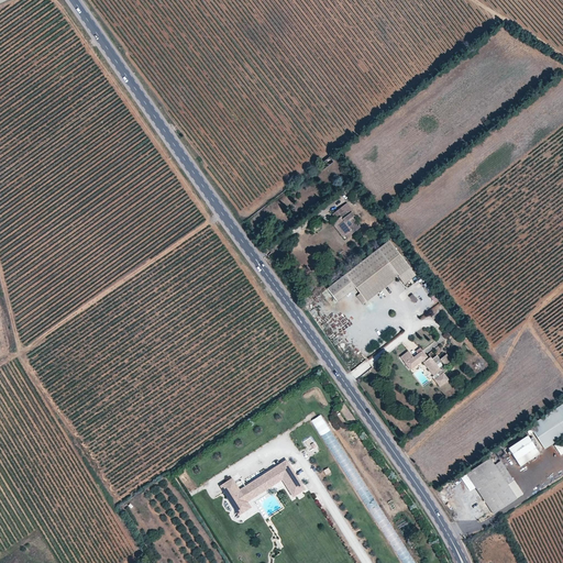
[(329,157),(320,164),(323,169),(332,162),(329,157)]
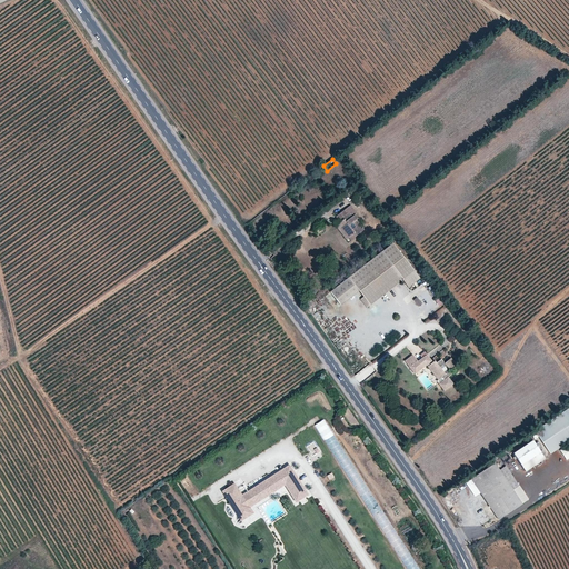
[(341,228),(348,237),(352,233),(353,236),(362,229),(356,219),(358,218),(353,213),(356,212),(351,206),(337,217),(340,223),(336,227),(338,229),(341,228)]
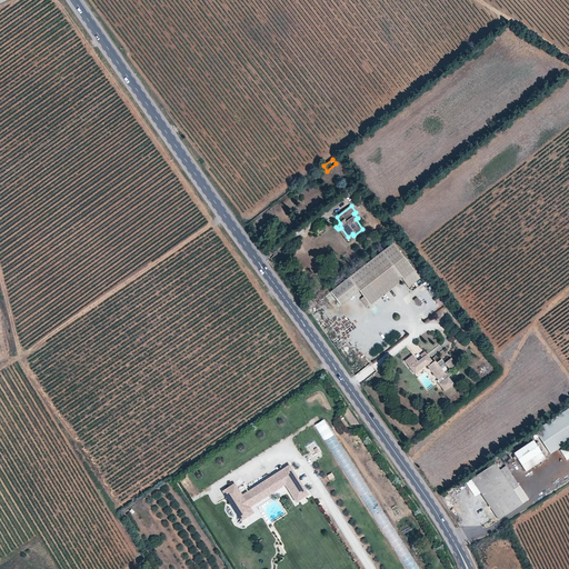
[(345,239),(348,237),(341,228),(338,229),(345,239)]
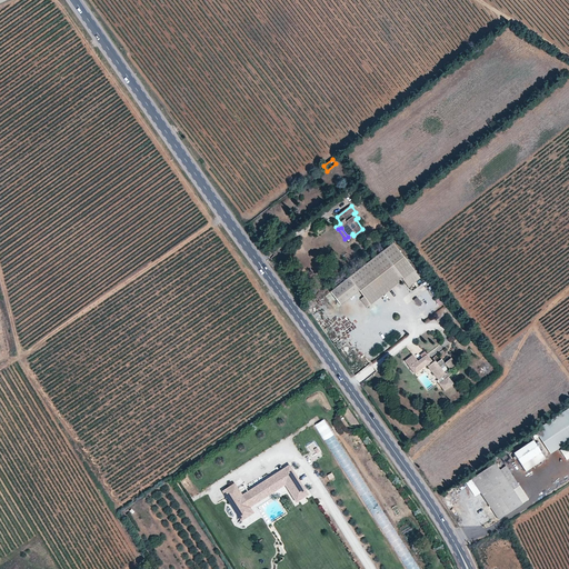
[(417,276),(387,239),(322,290),(335,305),(353,290),(365,305),(399,278),(405,286),(417,276)]
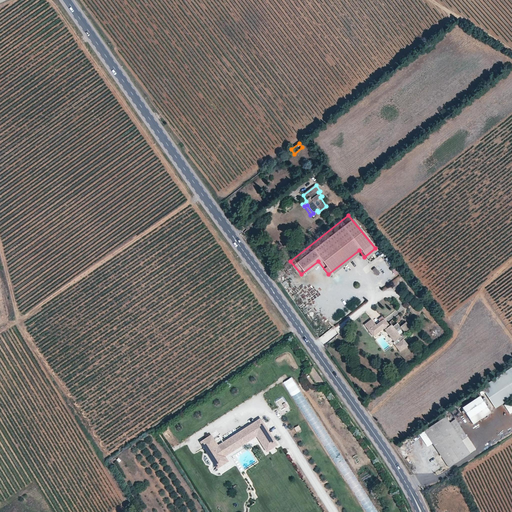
[(377,272),(372,265),(369,268),(374,274),(377,272)]
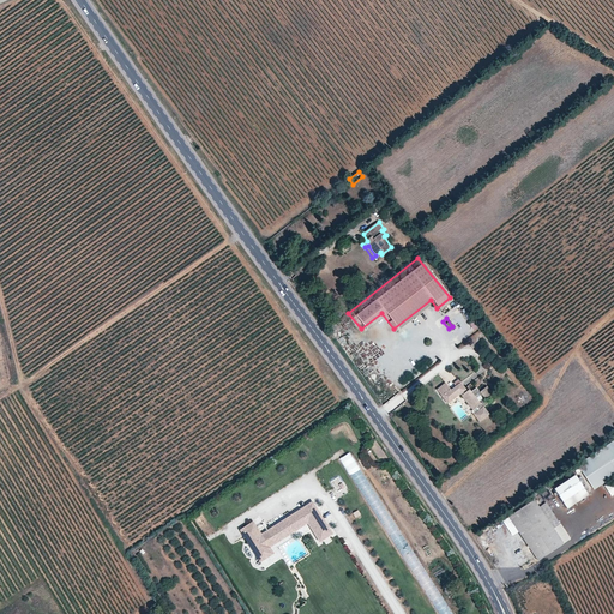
[(473,318),(468,321),(474,329),(479,325),(473,318)]
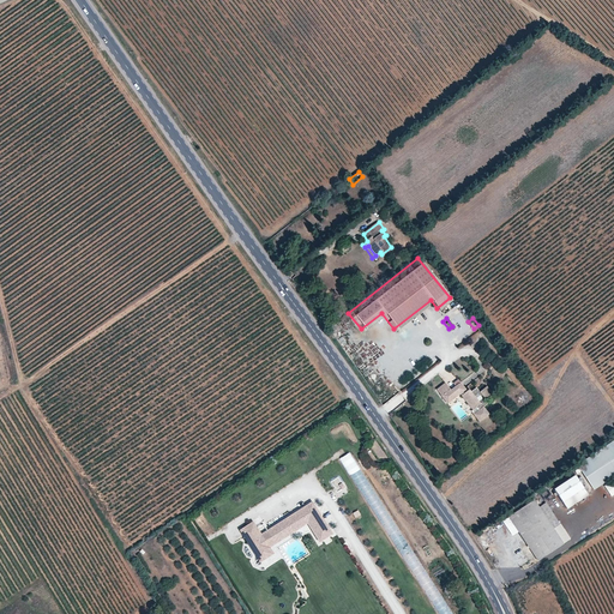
[(467,385),(479,375),(475,372),(463,381),(467,385)]
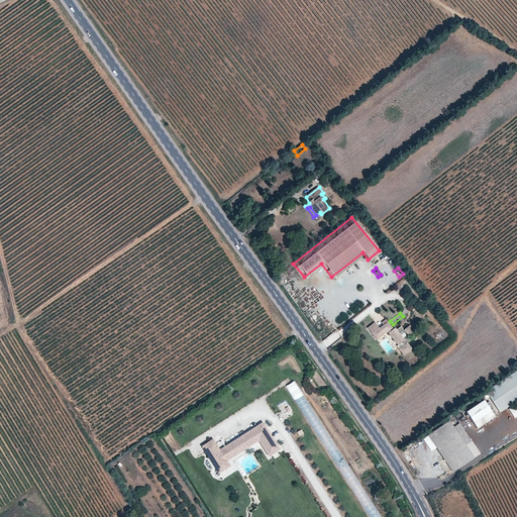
[(375,321),(368,327),(377,339),(393,326),(387,319),(379,326),(375,321)]
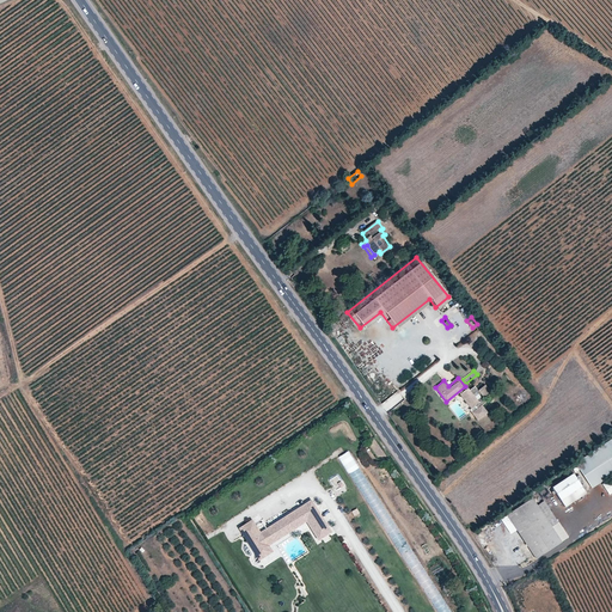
[(484,384),(478,390),(483,397),(490,391),(484,384)]
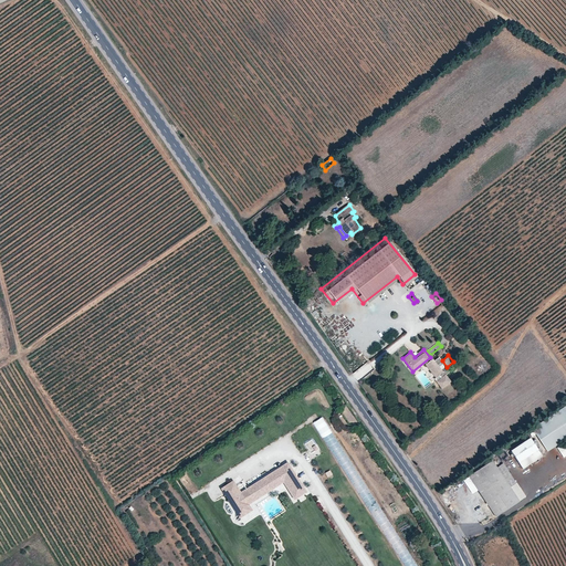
[(432,357),(425,364),(436,377),(443,370),(432,357)]
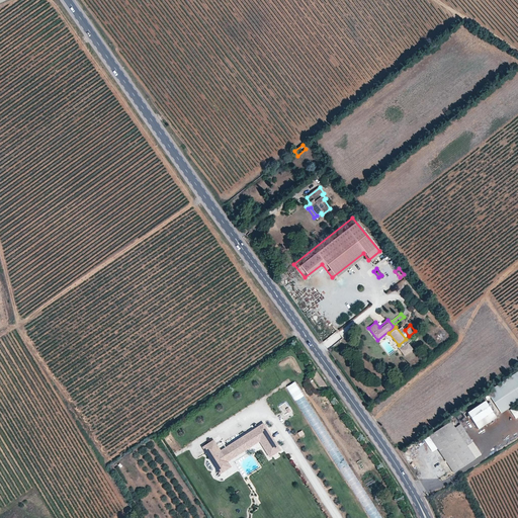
[(407,342),(399,349),(405,356),(413,349),(407,342)]
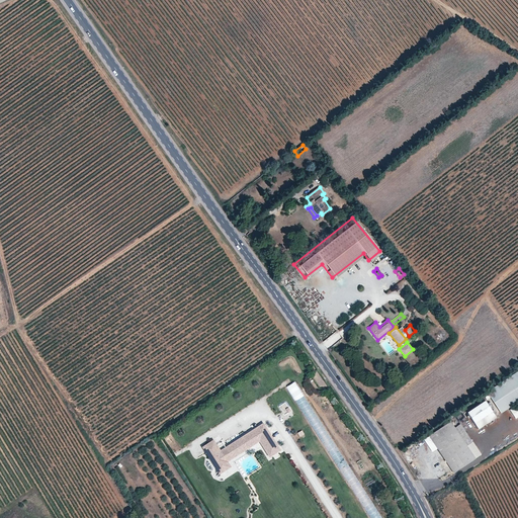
[(517,375),(517,373),(487,394),(500,414),(517,401),(517,375)]
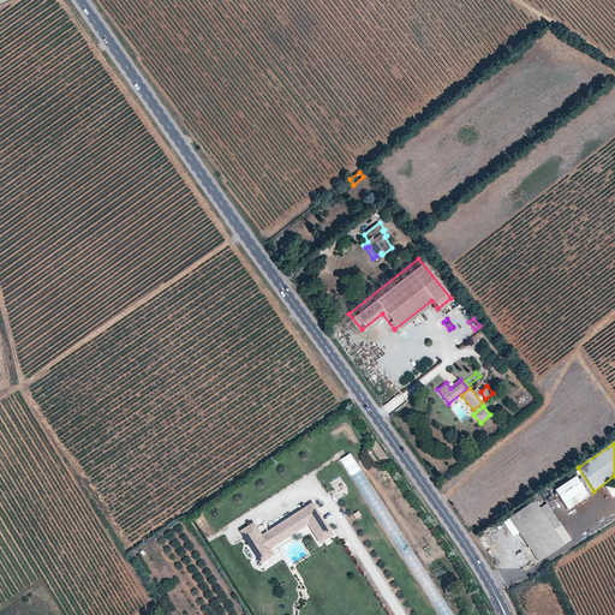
[(340,491),(341,496),(347,494),(340,477),(332,481),(336,493),(340,491)]
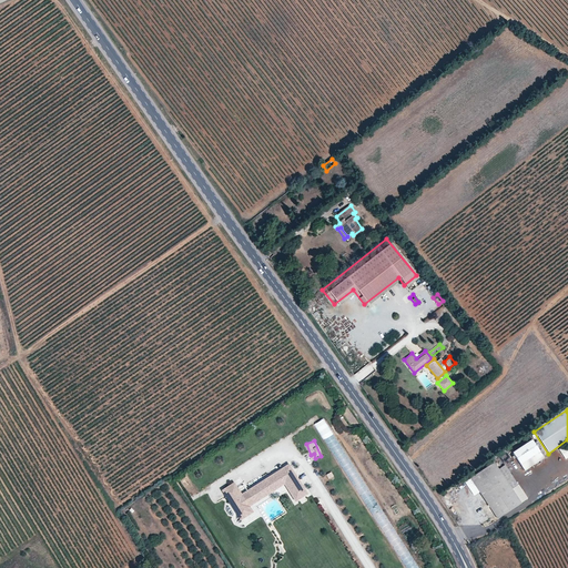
[(544,458),(533,442),(513,455),(524,470),(544,458)]
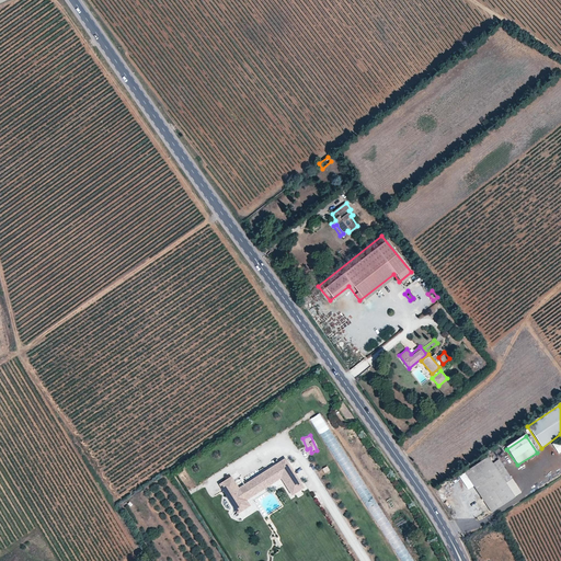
[(558,453),(560,450),(560,436),(551,443),(558,453)]
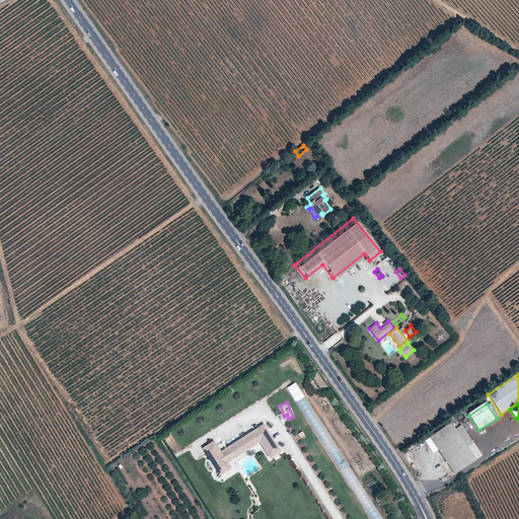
[(430,437),(454,474),(482,456),(461,425),(455,429),(451,423),(430,437)]
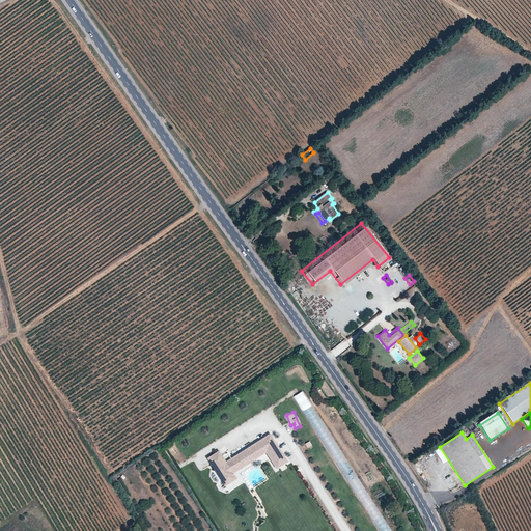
[(218,451),(206,457),(224,485),(236,478),(232,472),(264,452),(275,468),(287,460),(270,434),(225,462),(218,451)]
